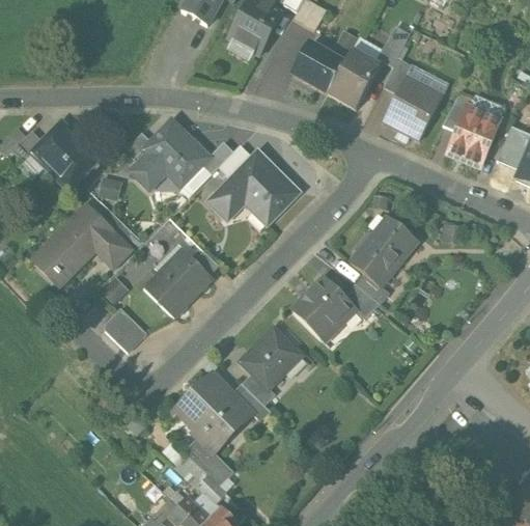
[(183,0),(180,3),(206,18),(216,0),(183,0)]
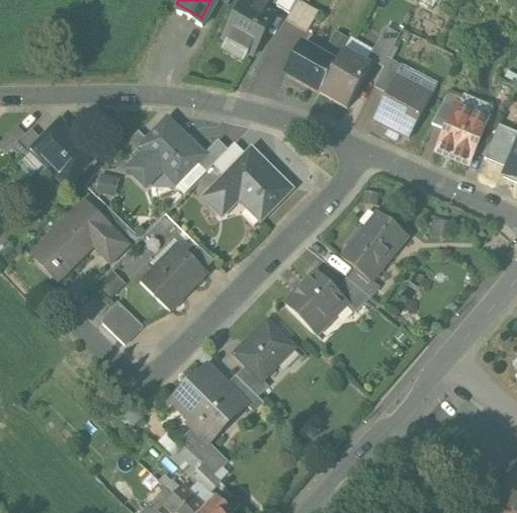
[(257,0),(256,1),(254,0),(243,0),(224,36),(253,53),(275,12),(265,6),(269,0),(257,0)]
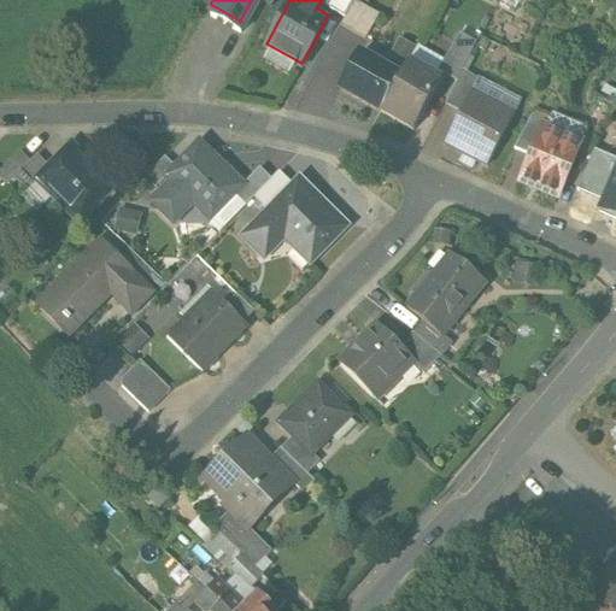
[(336,0),(333,5),(330,4),(329,4),(345,13),(352,0),(336,0)]
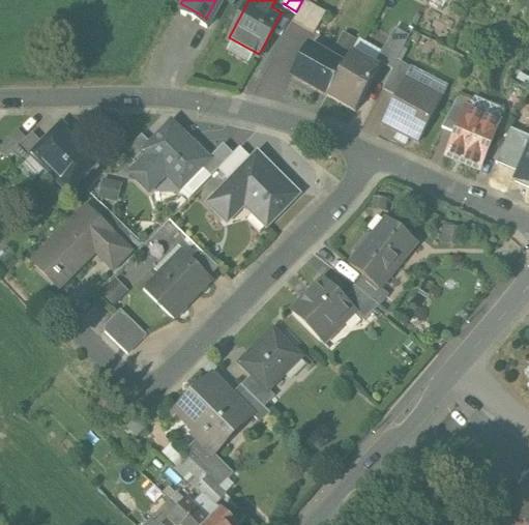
[(325,8),(312,0),(302,0),(296,11),(292,18),(314,29),(325,8)]
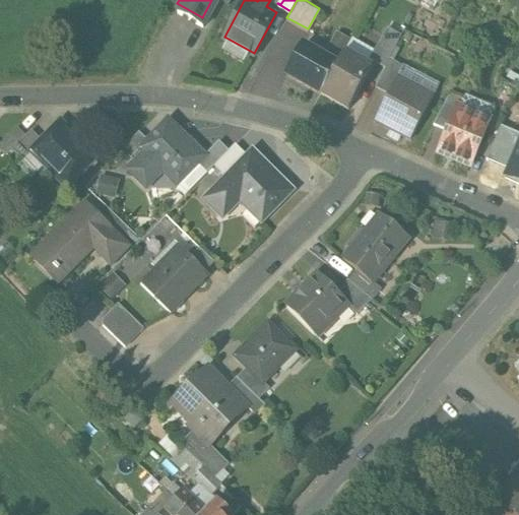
[(388,24),(370,56),(384,64),(389,56),(401,31),(388,24)]
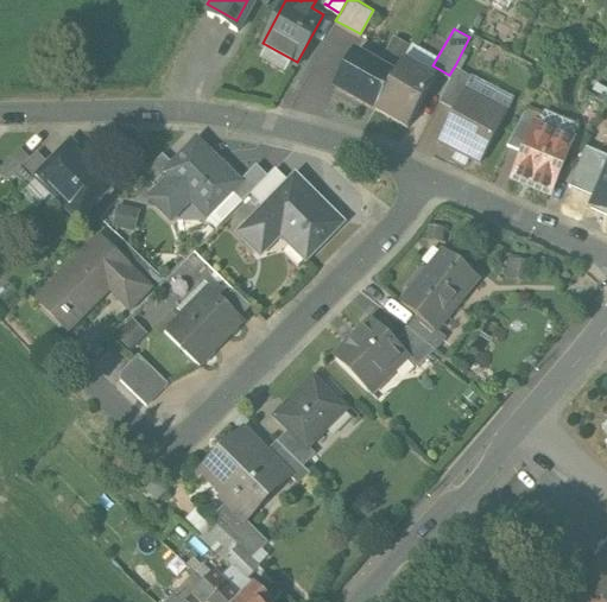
[(394,71),(354,49),(335,83),(374,106),(375,106),(394,71)]
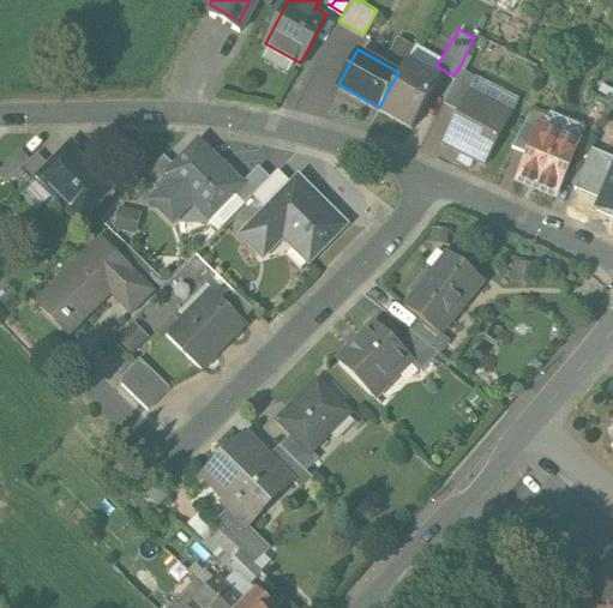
[(398,72),(379,107),(412,125),(438,76),(407,58),(398,72)]
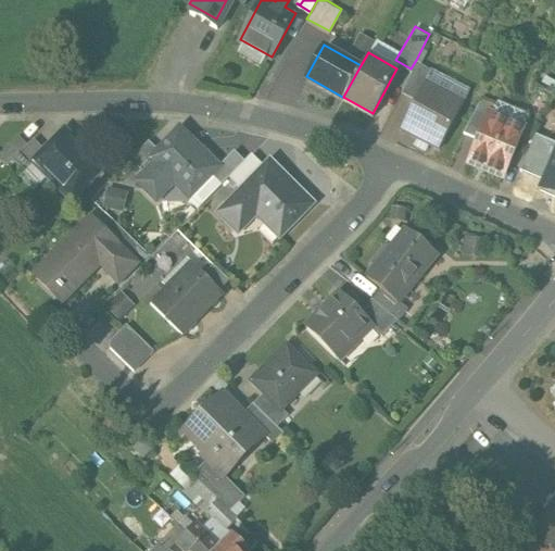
[(411,69),(401,89),(416,97),(425,79),(431,67),(416,60),(411,69)]
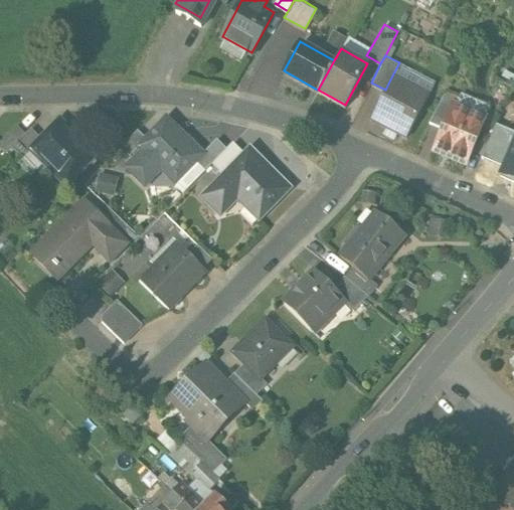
[(513,77),(513,75),(504,70),(500,77),(511,83),(513,77)]
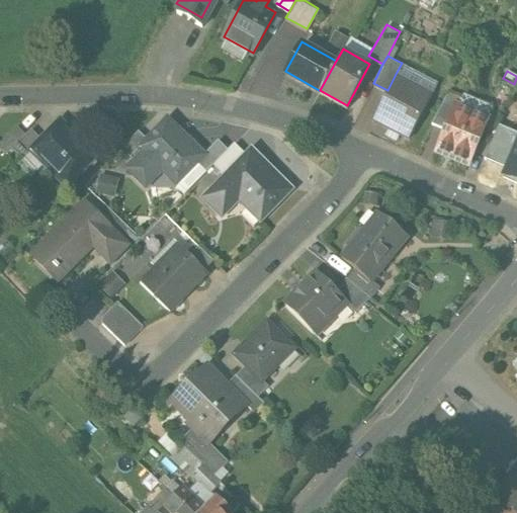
[(396,74),(388,90),(373,116),(409,135),(431,92),(396,74)]
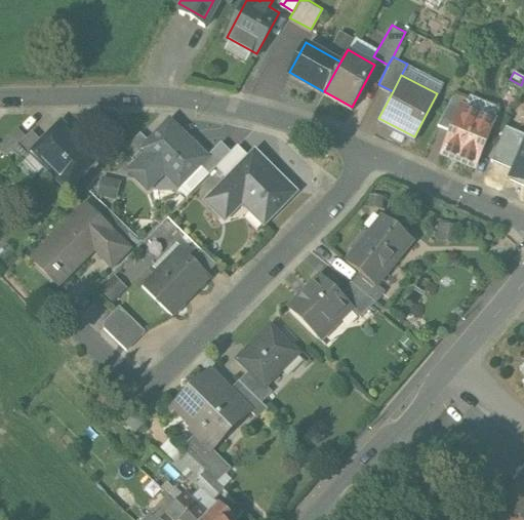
[(453,90),(437,121),(451,127),(461,104),(464,105),(467,96),(453,90)]
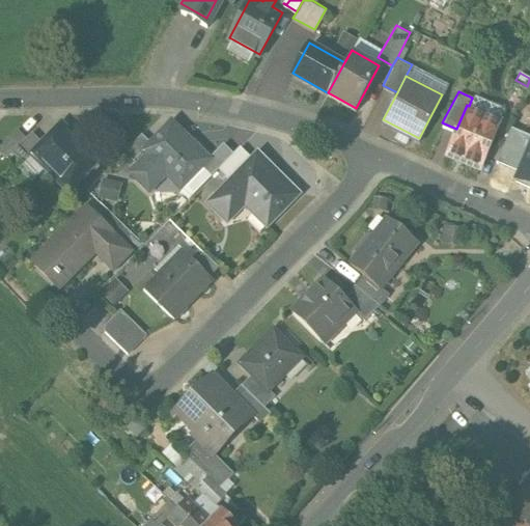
[(469,106),(467,105),(456,129),(448,150),(480,164),(499,119),(469,106)]
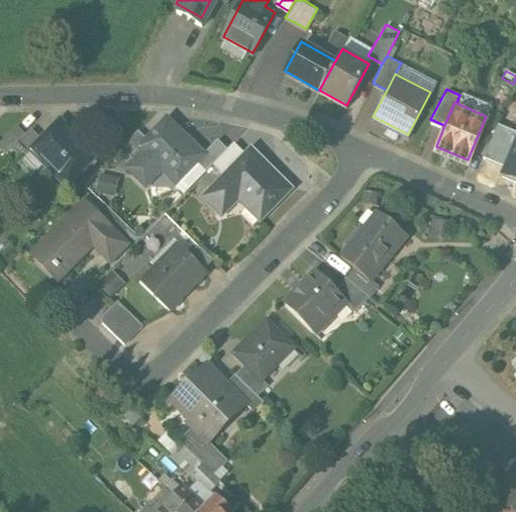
[(202,154),(185,136),(187,134),(167,115),(145,136),(137,145),(141,149),(125,167),(141,183),(160,165),(164,170),(167,166),(179,179),(197,161),(203,155),(202,154)]
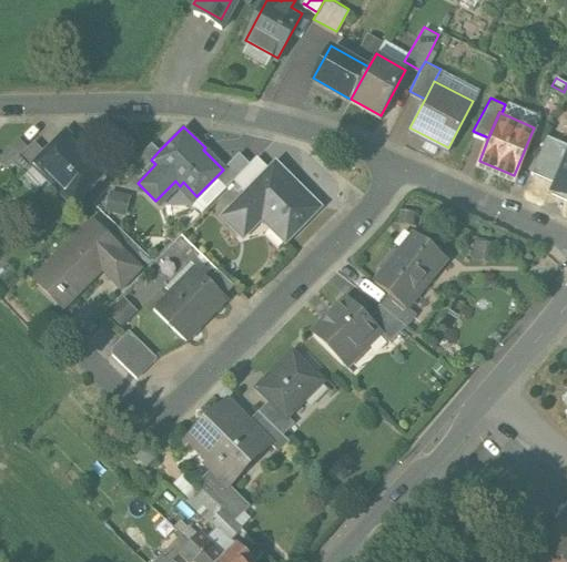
[(44,150),(32,162),(32,163),(71,202),(104,169),(64,130),(44,150)]
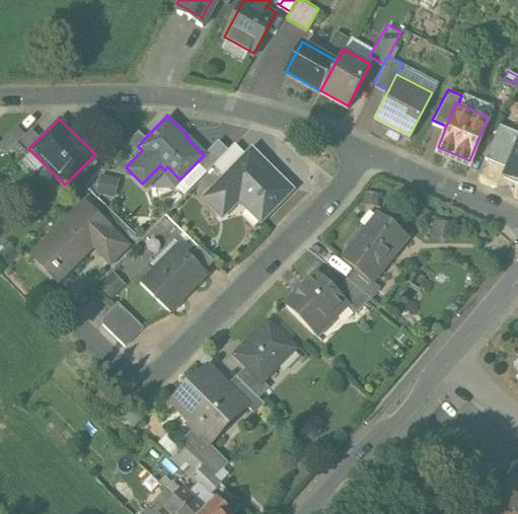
[(517,137),(517,130),(499,122),(485,155),(506,164),(517,137)]
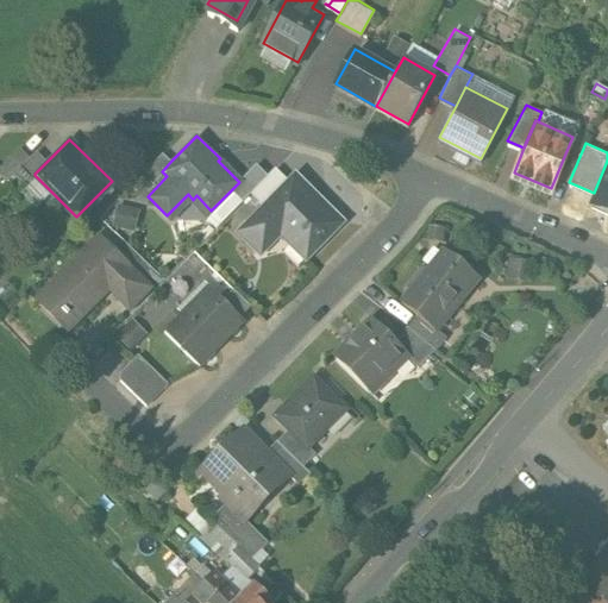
[(19,146),(0,165),(0,170),(7,177),(13,171),(30,156),(19,146)]
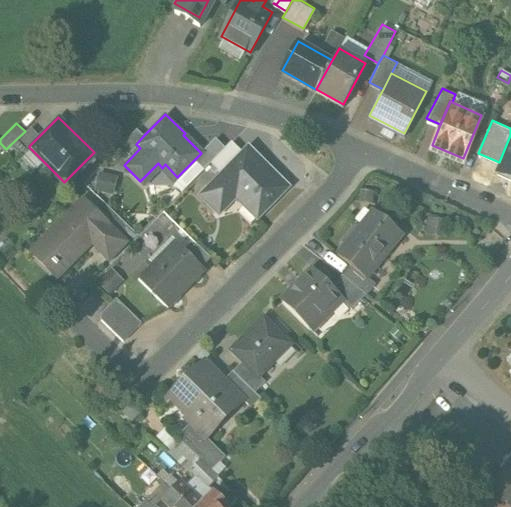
[(25,131),(11,144),(22,155),(29,147),(29,146),(40,135),(30,125),(25,131)]
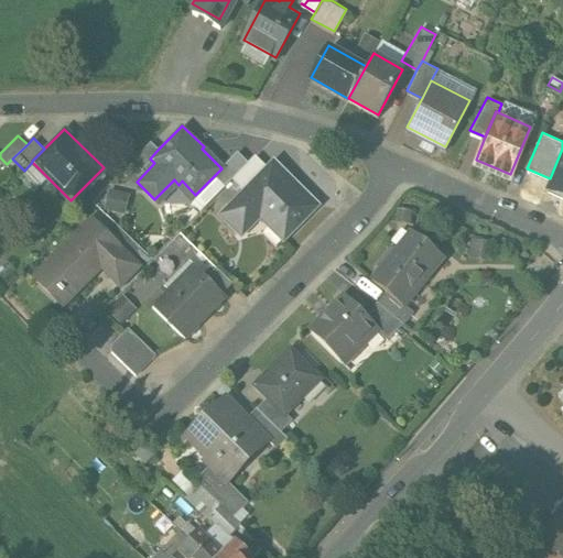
[(150,140),(131,157),(141,168),(150,159),(159,149),(150,140)]
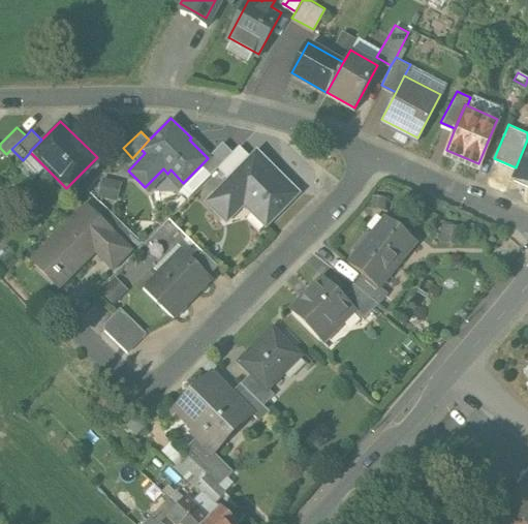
[(221,142),(207,157),(208,158),(202,164),(210,173),(216,166),(230,151),(221,142)]
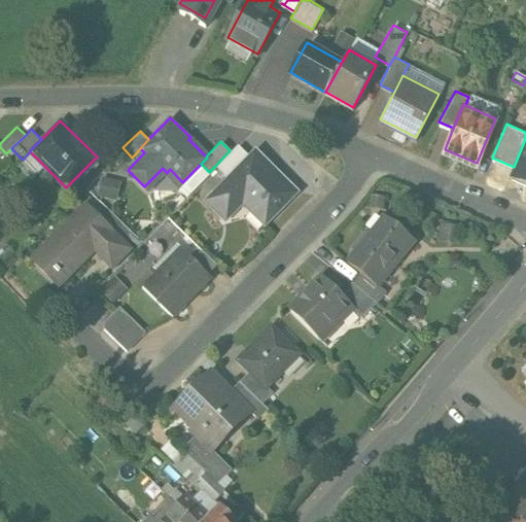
[(525,141),(512,174),(525,179),(525,141)]
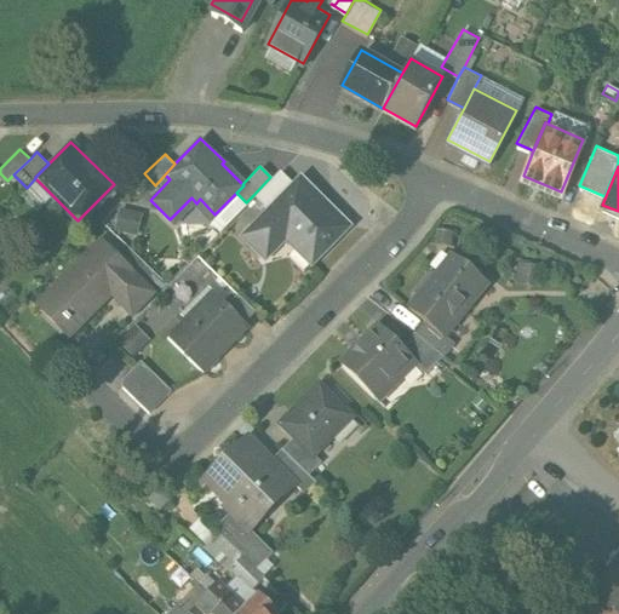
[(270,177),(253,195),(267,208),(293,182),(280,167),(270,177)]
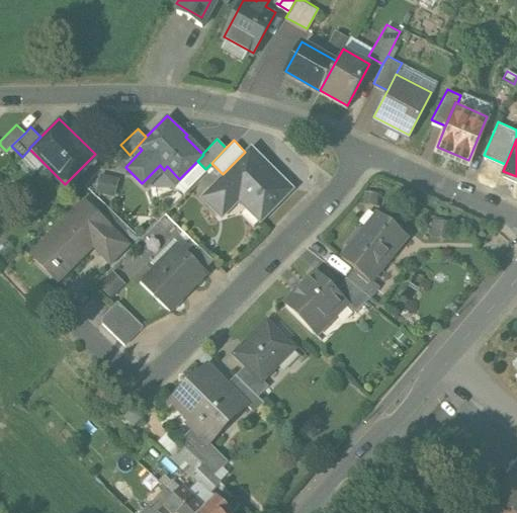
[(223,174),(201,196),(218,212),(238,191),(250,203),(247,206),(260,220),(292,187),(277,172),(275,175),(248,149),(245,152),(223,174)]
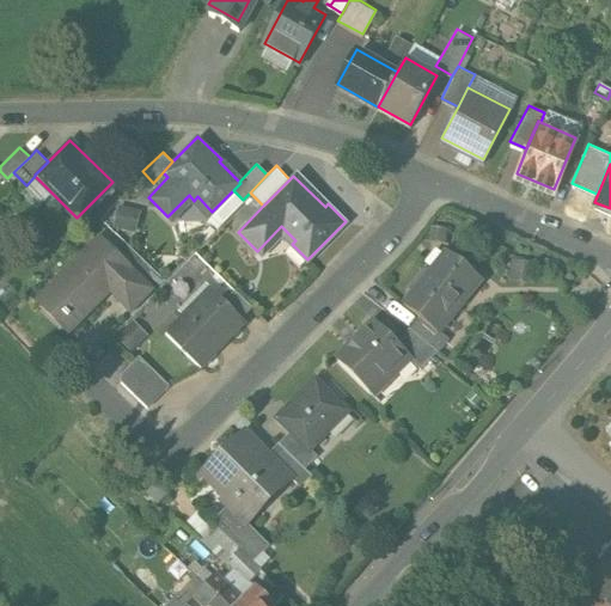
[(134,228),(142,208),(121,199),(112,220),(134,228)]
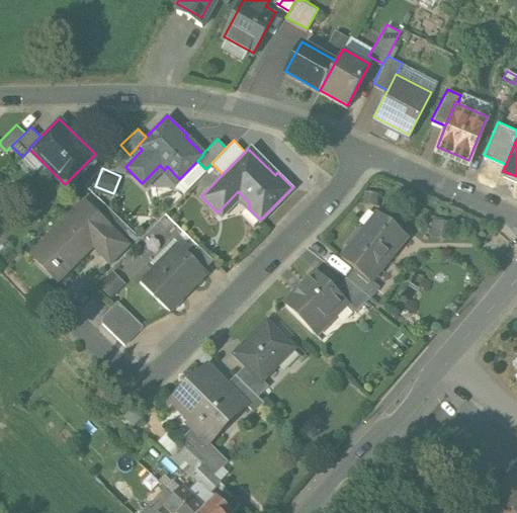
[(84,199),(34,248),(52,265),(51,266),(55,271),(72,254),(77,260),(96,240),(101,245),(103,247),(117,233),(84,199)]
